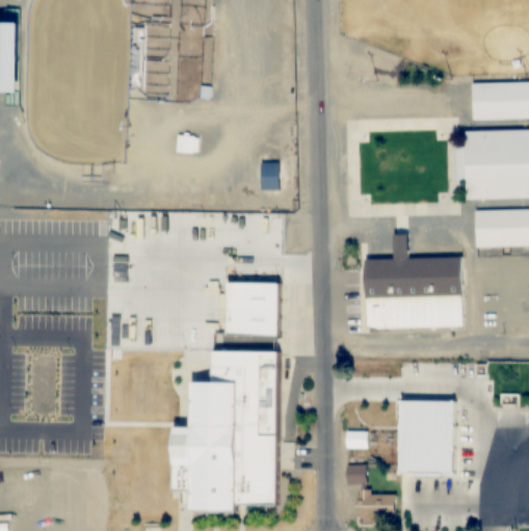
[(0,23),(15,24),(14,94),(0,93),(0,23)]
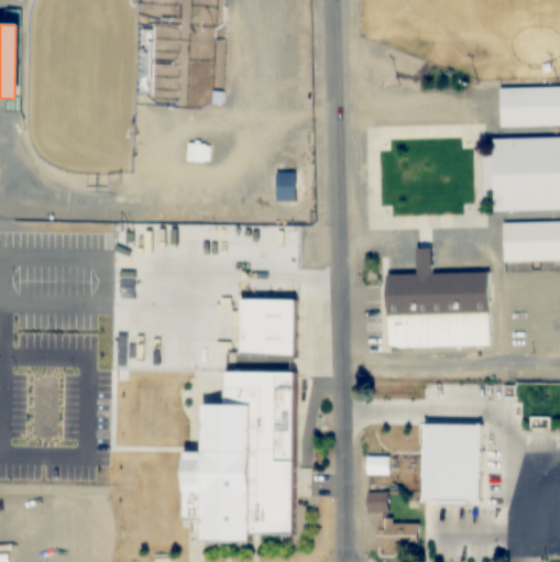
[(498,88),(559,87),(559,127),(498,128),(498,88)]
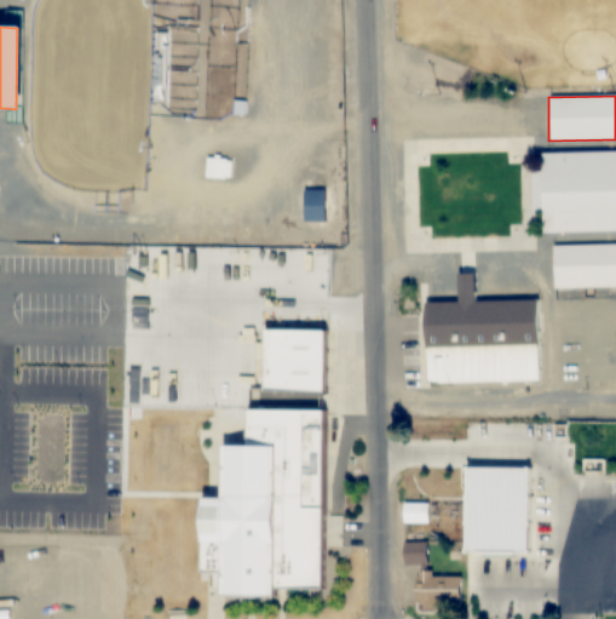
[(540,154),(615,150),(615,229),(542,233),(540,154)]
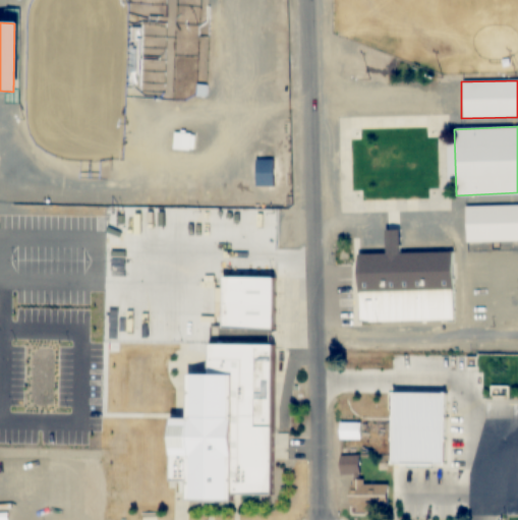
[(172,131),(194,132),(193,149),(171,147),(172,131)]
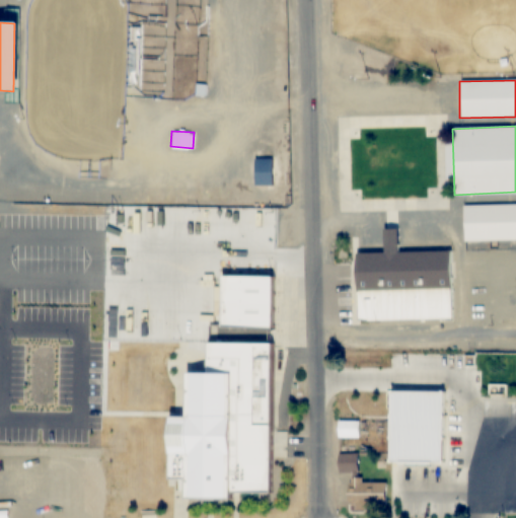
[(253,158),(270,158),(270,183),(253,183),(253,158)]
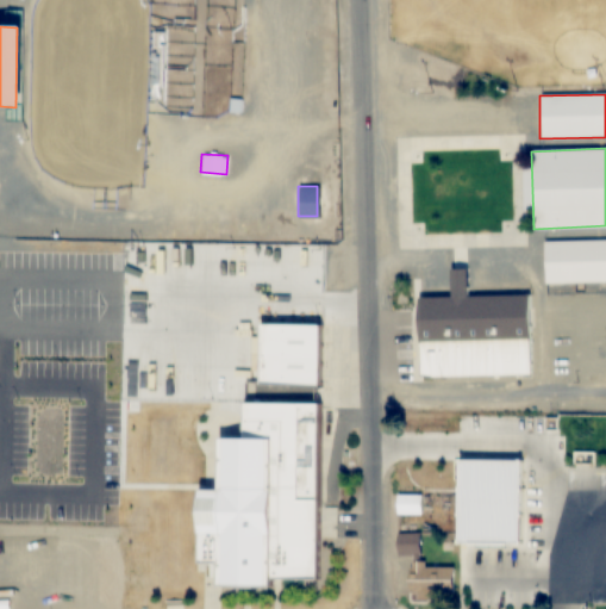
[(544,241),(605,238),(605,280),(544,283),(544,241)]
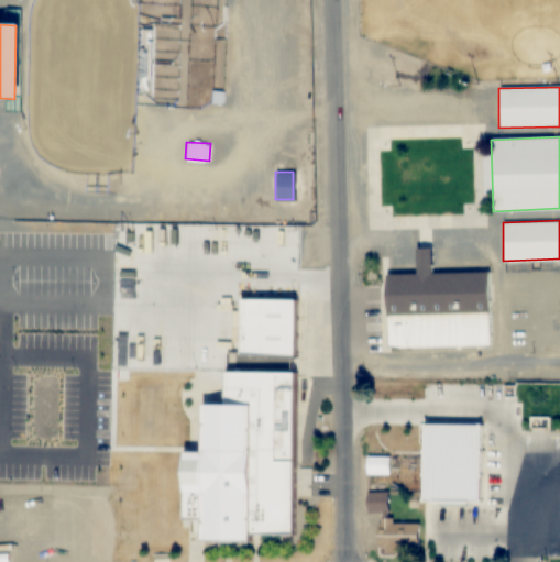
[(385,273),(486,272),(489,344),(387,345),(385,273)]
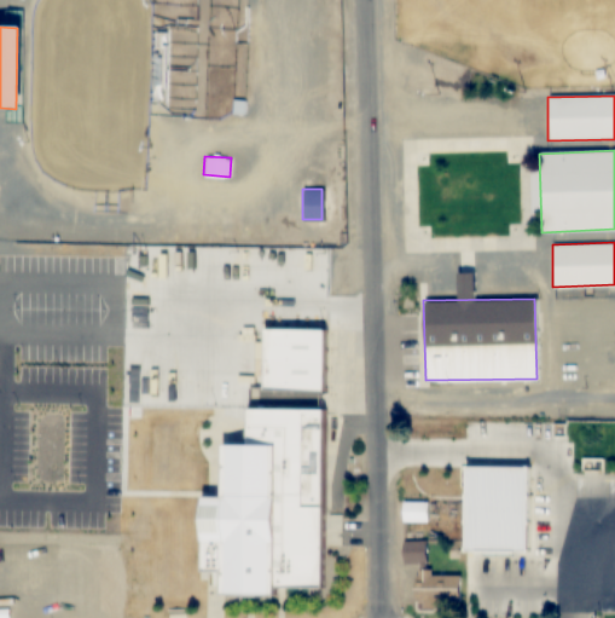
[(262,330),(321,331),(320,391),(260,388),(262,330)]
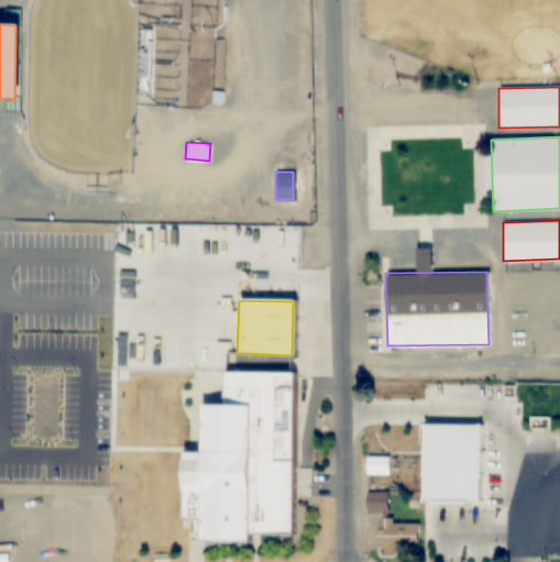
[(0,464),(89,466),(90,416),(58,415),(58,335),(0,334),(0,366),(10,367),(10,415),(0,414),(0,464)]
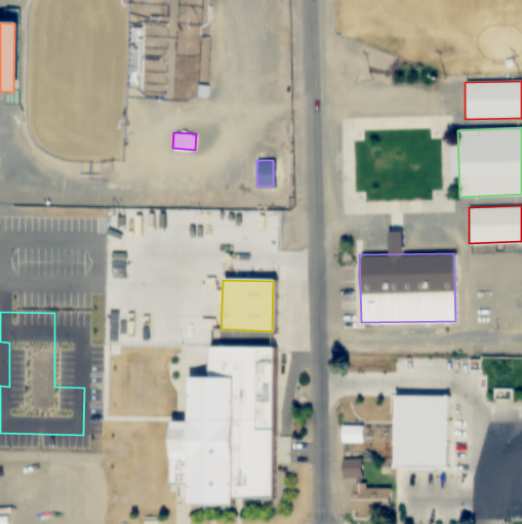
[(209,348),(273,349),(271,492),(231,491),(231,505),(174,504),(175,421),(184,421),(184,376),(208,376),(209,348)]
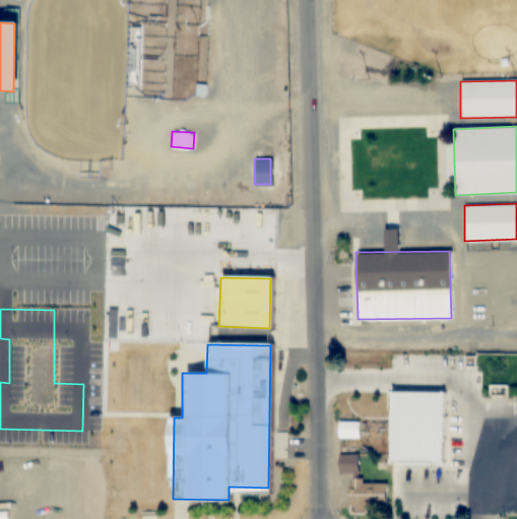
[(372,393),(425,393),(425,464),(372,464),(372,393)]
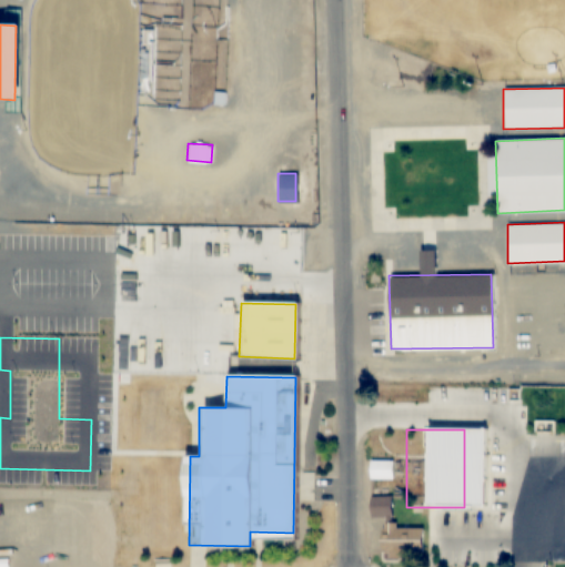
[(550,493),(564,493),(564,530),(550,530),(550,493)]
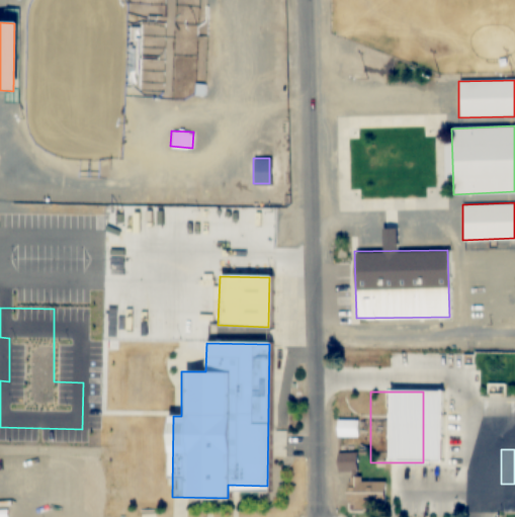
[(337,471),(355,471),(355,452),(337,452),(337,471)]
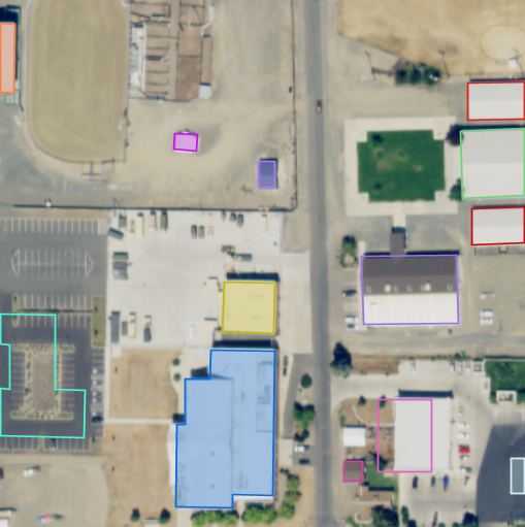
[(354,489),(354,518),(391,518),(391,489),(354,489)]
